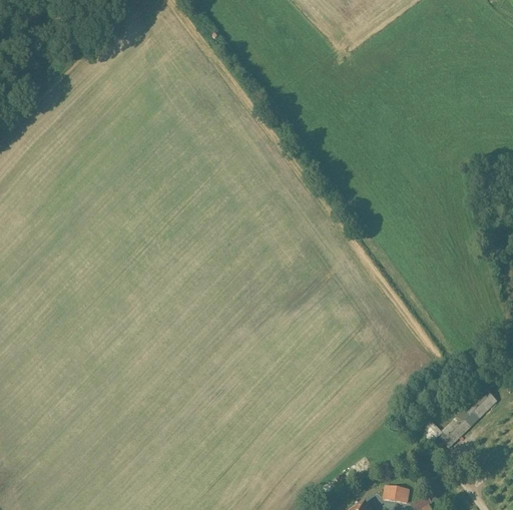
[(485,389),(442,432),(438,436),(449,446),(496,400),(485,389)]
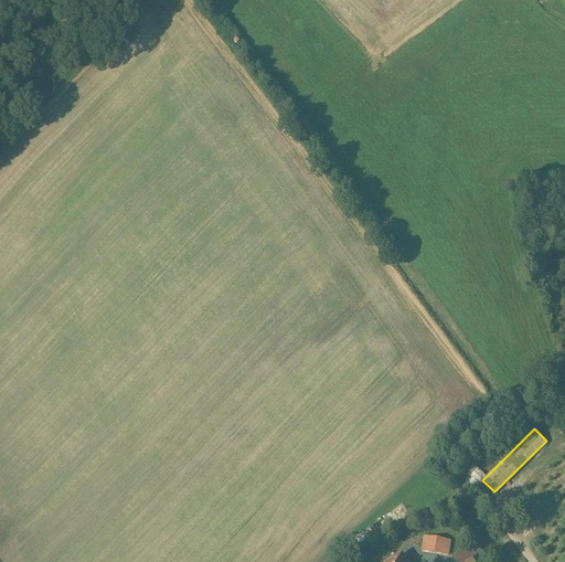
[(487,476),(479,467),(467,478),(476,486),(482,480),(487,476)]
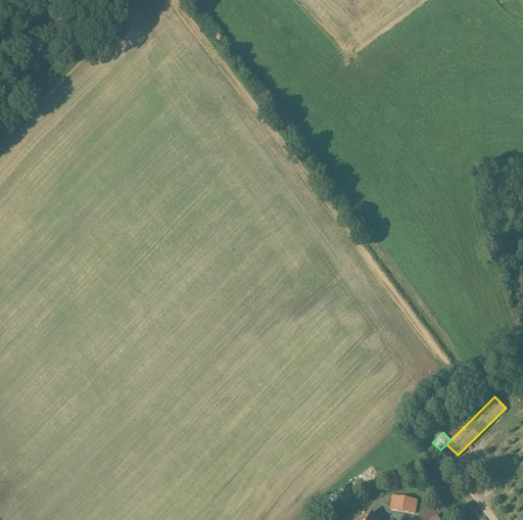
[(493,476),(479,486),(485,494),(500,484),(493,476)]
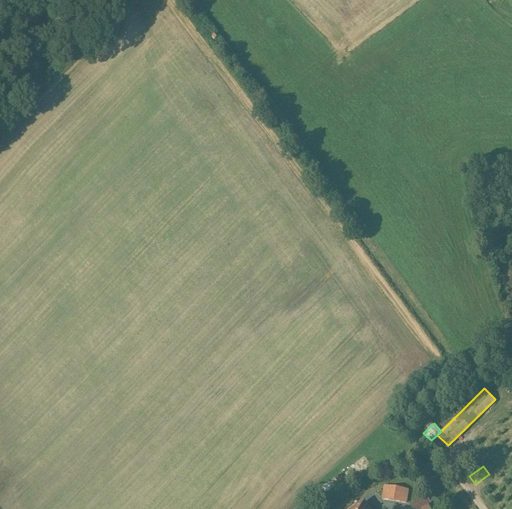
[(408,488),(385,484),(382,497),(405,501),(408,488)]
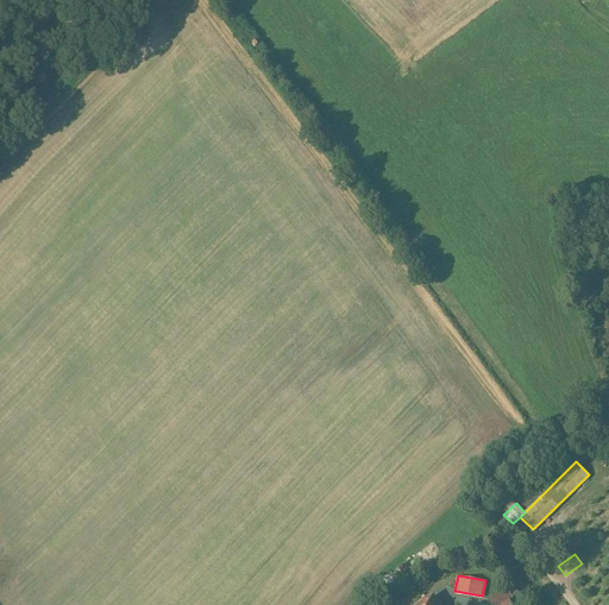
[(506,586),(489,598),(493,604),(496,604),(512,596),(506,586)]
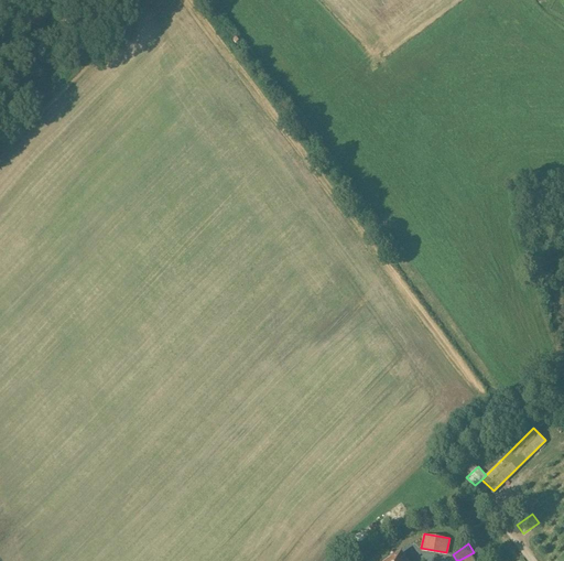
[(407,560),(401,551),(387,560),(407,560)]
